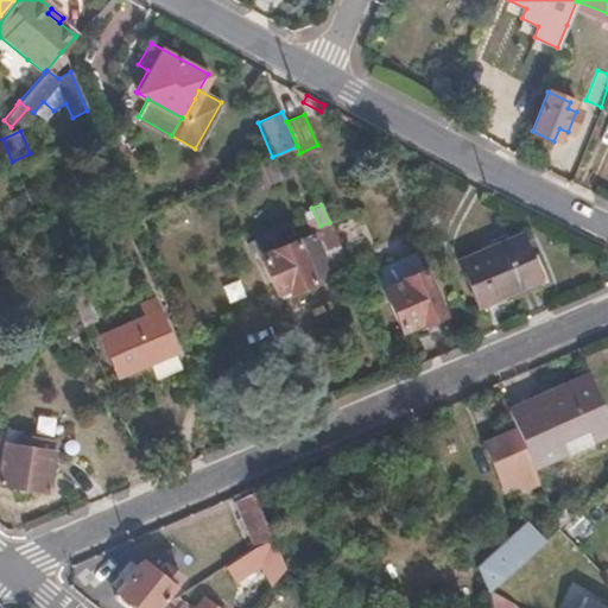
[(335,236),(329,222),(320,226),(310,230),(317,246),(335,236)]
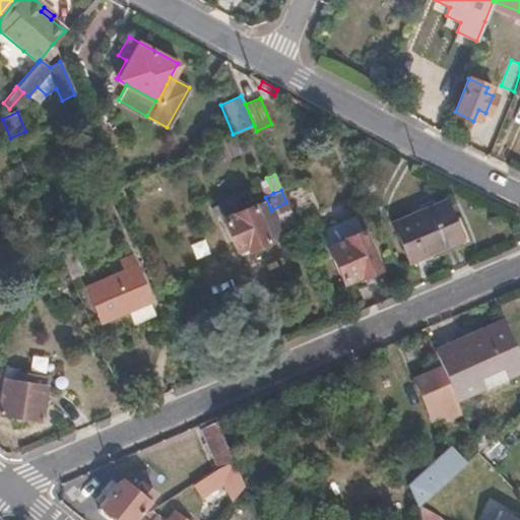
[(298,226),(290,211),(286,202),(271,210),(265,197),(233,211),(230,206),(218,211),(232,240),(236,249),(246,244),(248,248),(298,226)]
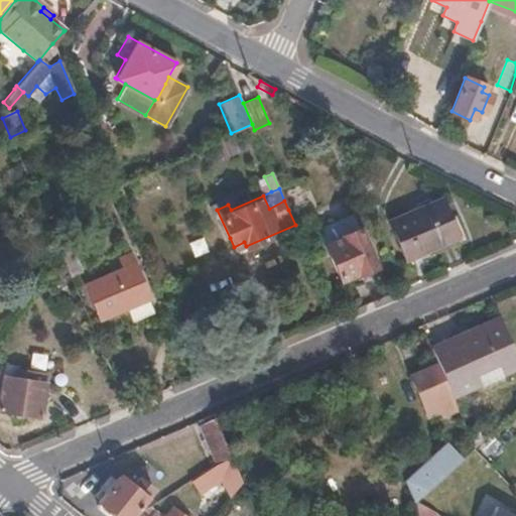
[(456,238),(439,201),(388,223),(405,259),(456,238)]
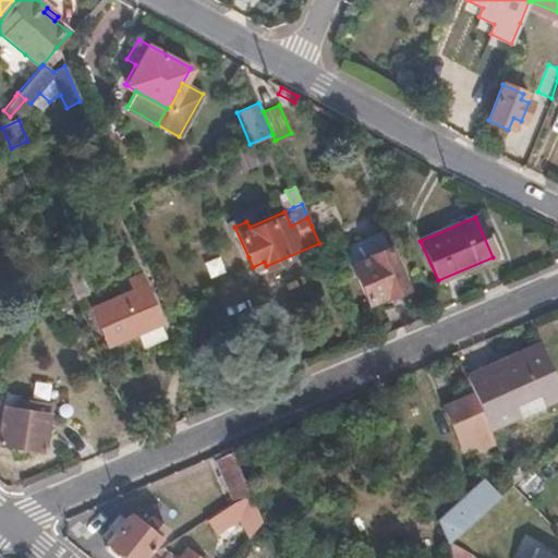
[(404,287),(379,228),(344,243),(368,299),(384,292),(386,295),(388,294),(396,291),(404,287)]
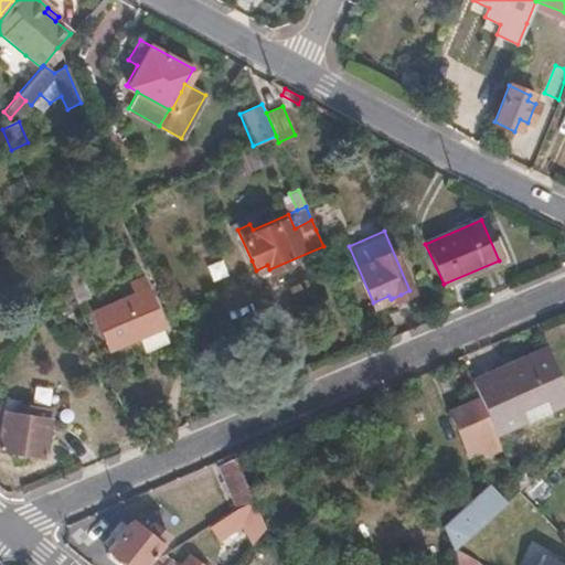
[(163,324),(142,276),(129,281),(134,294),(92,311),(107,348),(163,324)]
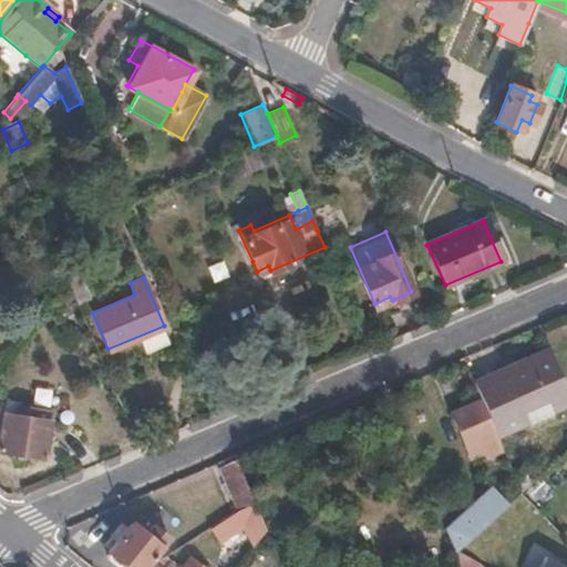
[(405,303),(402,296),(394,299),(398,307),(405,303)]
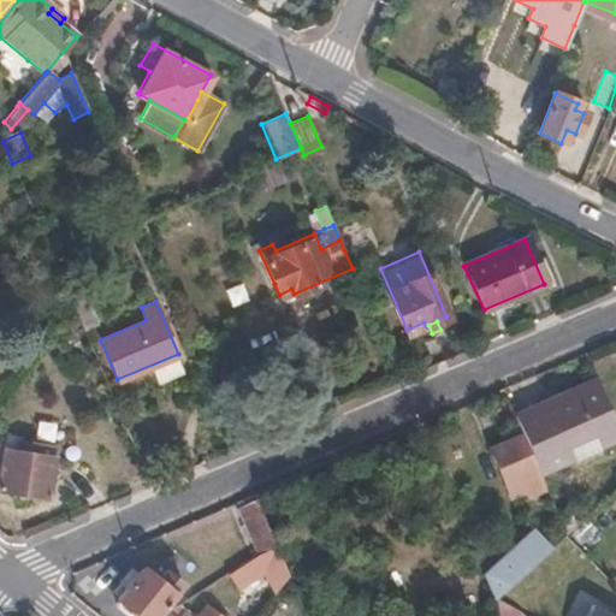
[(522,437),(540,481),(615,445),(615,424),(598,375),(511,414),(522,437)]
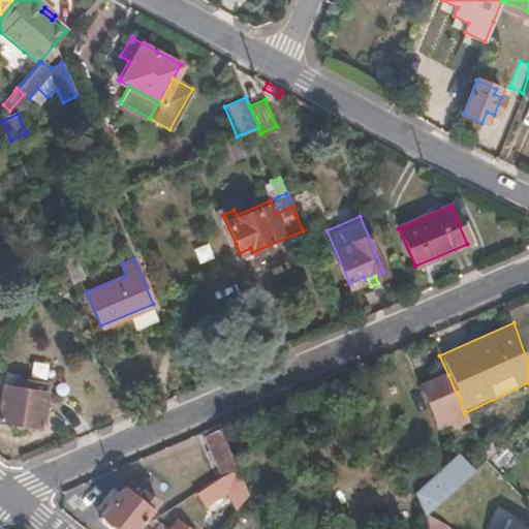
[(464,413),(448,375),(418,386),(436,426),(464,413)]
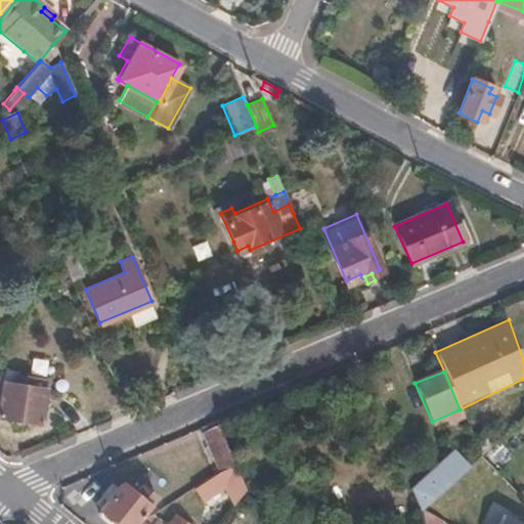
[(0,415),(43,421),(47,388),(33,386),(33,382),(19,379),(18,384),(1,382),(0,392),(0,415)]
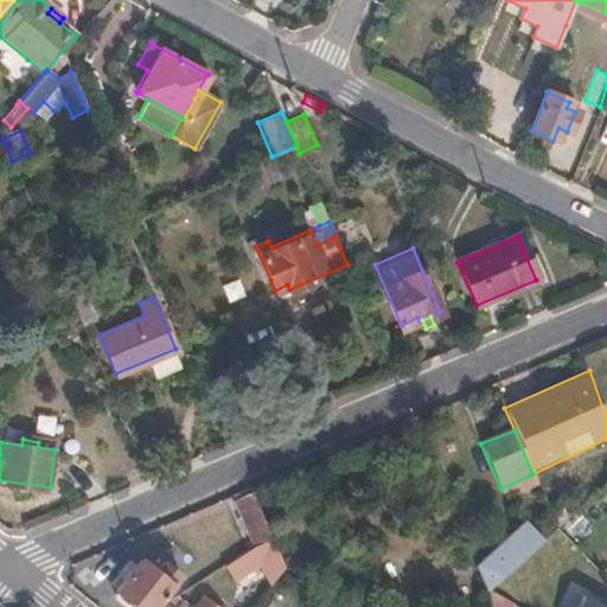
[(270,535),(256,503),(240,509),(253,544),(270,535)]
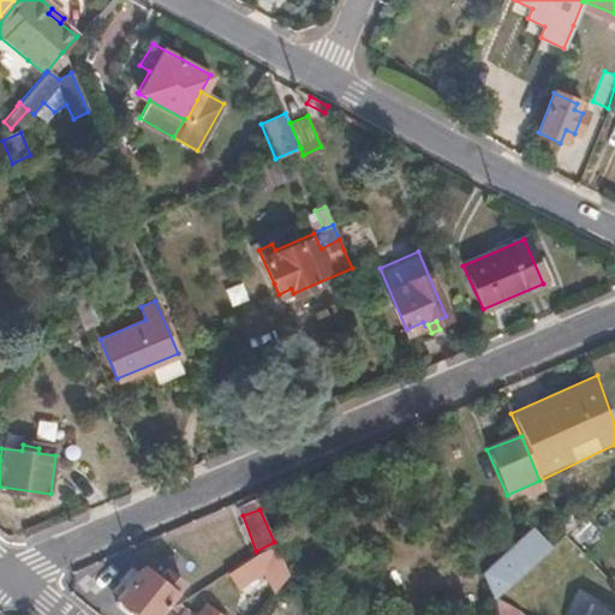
[(491,598),(562,533),(557,523),(539,539),(529,527),(482,573),(491,598)]
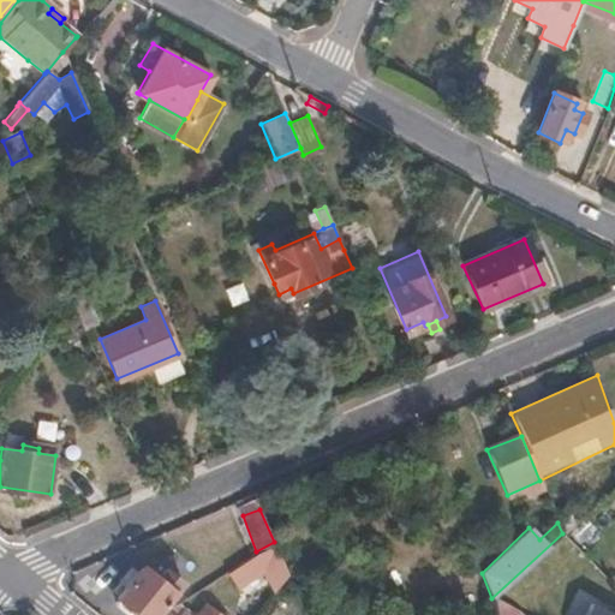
[(286,571),(274,542),(256,551),(270,579),(286,571)]
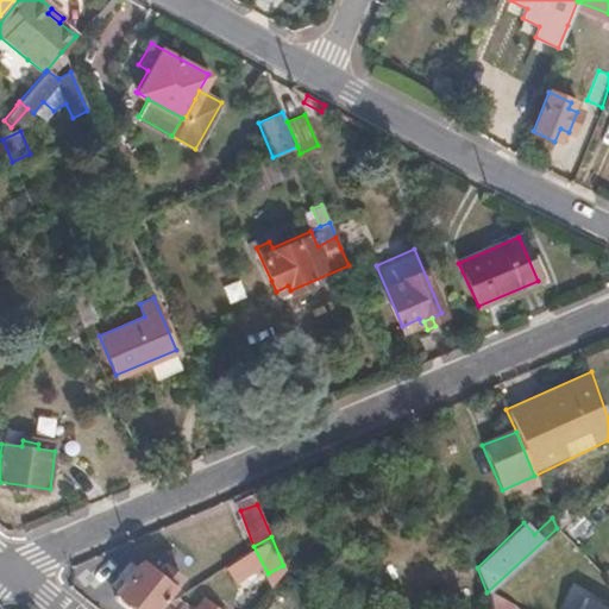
[(138,608),(149,608),(177,573),(161,562),(154,570),(138,557),(132,564),(123,577),(113,589),(117,591),(115,595),(115,598),(121,603),(125,606),(127,606),(130,602),(138,608)]
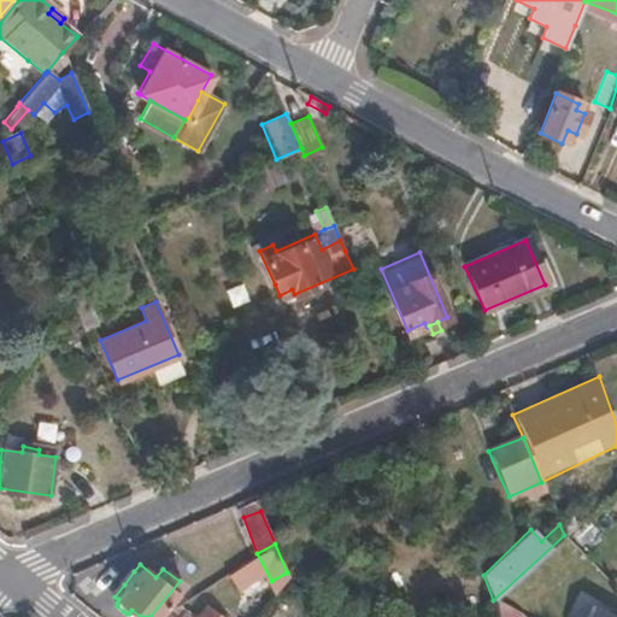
[(124,585),(134,571),(127,565),(116,577),(124,585)]
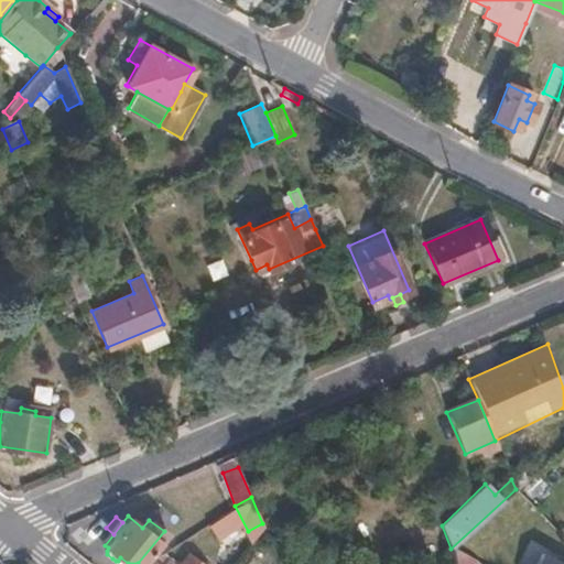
[(475,563),(474,561),(451,549),(454,563),(475,563)]
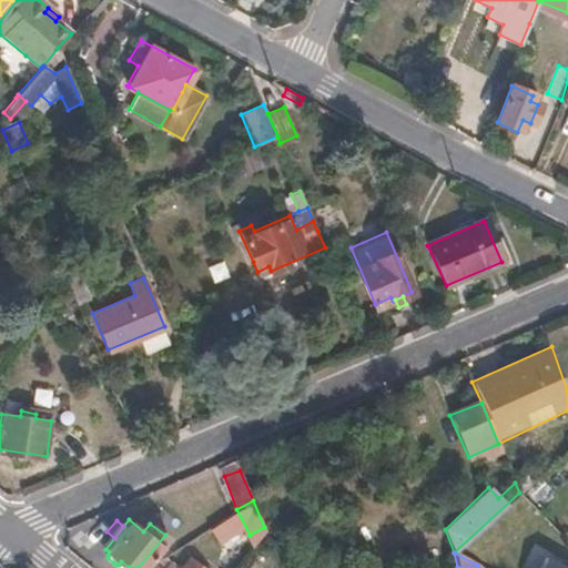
[(192,567),(174,554),(163,567),(154,567),(152,567),(151,567),(192,567)]
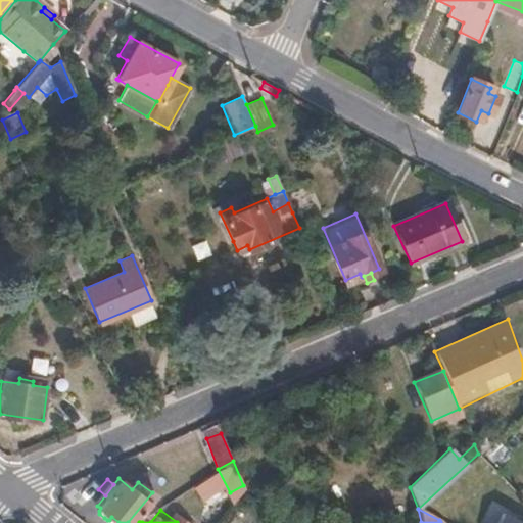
[(522,522),(502,512),(495,522),(522,522)]
